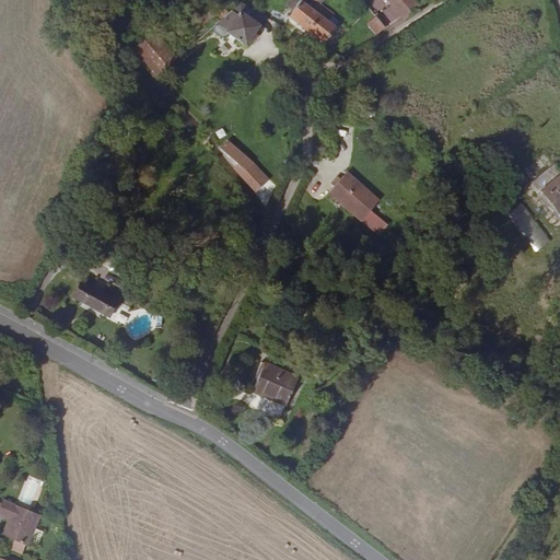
[(305,0),(304,3),(300,0),(289,0),(284,6),(287,8),(284,11),(295,20),(294,21),(322,43),(334,26),(311,9),(315,2),(318,4),(321,0),(319,0),(305,0)]
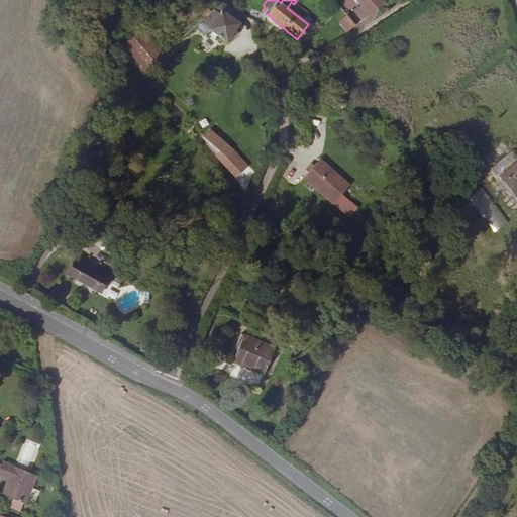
[(354,23),(334,0),(332,0),(330,2),(336,10),(338,9),(342,14),(341,15),(342,17),(338,20),(347,30),(354,23)]
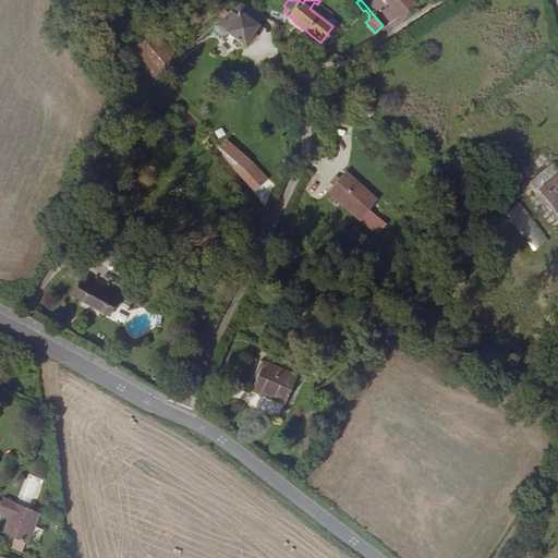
[(386,0),(400,16),(414,7),(408,0),(386,0)]
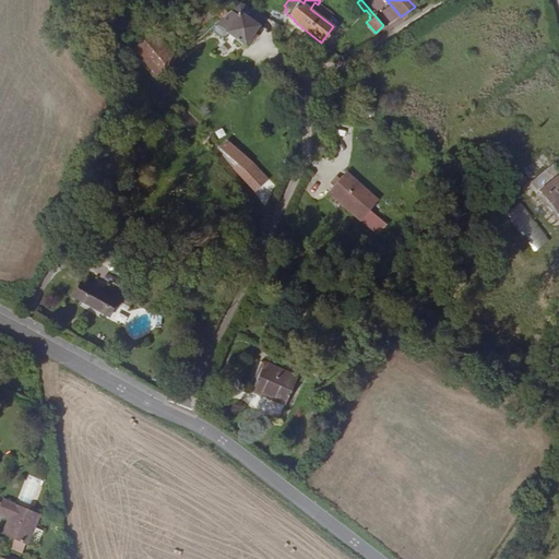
[(239,1),(213,23),(244,45),(252,33),(258,24),(257,24),(263,14),(239,1)]
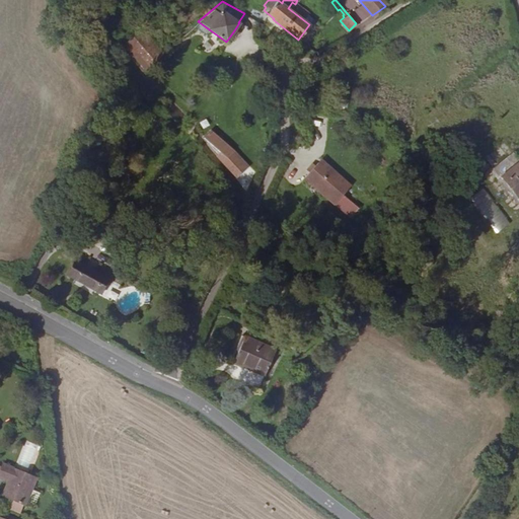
[(250,17),(260,22),(264,17),(254,11),(250,17)]
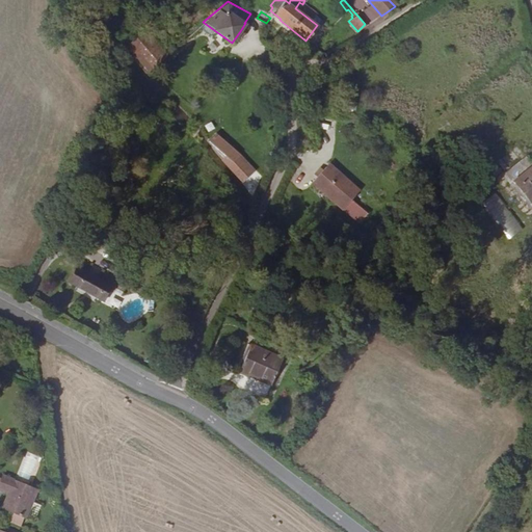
[(213,29),(203,22),(197,25),(210,34),(213,29)]
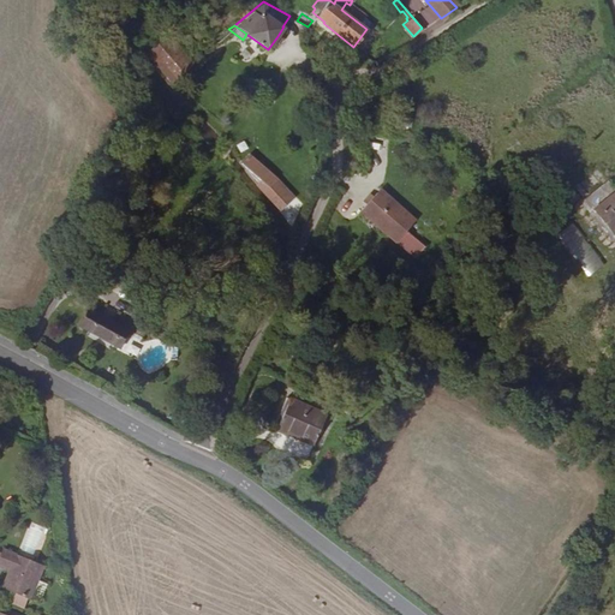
[(192,61),(167,33),(145,51),(171,81),(192,61)]
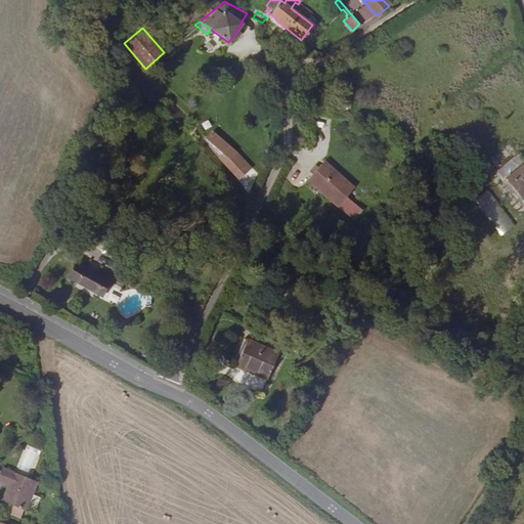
[(298,138),(303,139),(306,132),(300,130),(298,138)]
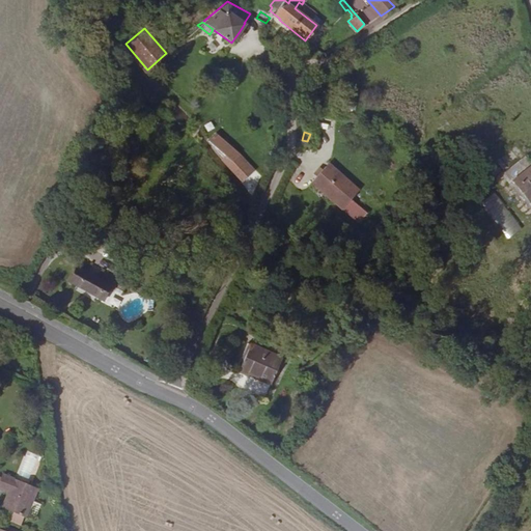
[(224,156),(220,160),(225,165),(229,161),(241,173),(249,166),(216,133),(208,141),(224,156)]
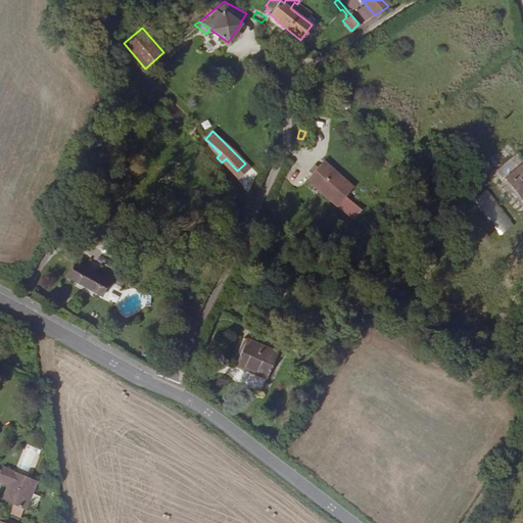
[(522,199),(522,161),(516,152),(495,169),(521,201),(522,199)]
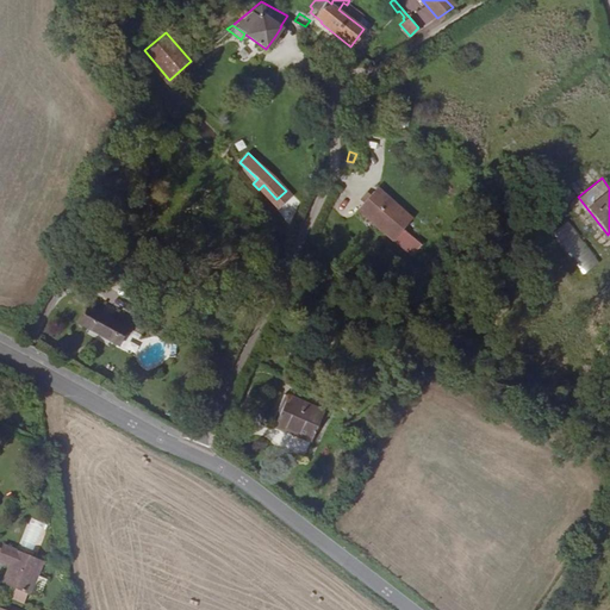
[(411,255),(421,244),(403,229),(412,217),(375,188),(356,211),(392,241),(393,241),(411,255)]
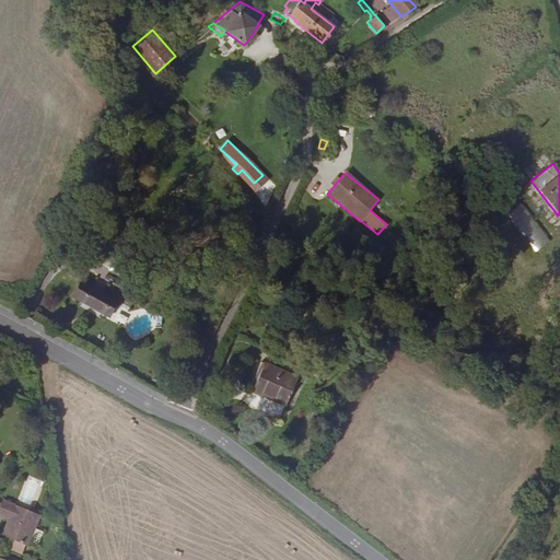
[(537,252),(551,240),(522,202),(508,214),(537,252)]
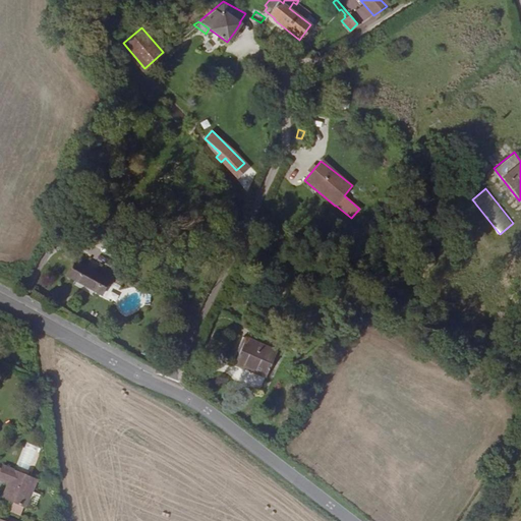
[(97,286),(103,289),(110,276),(76,257),(69,271),(76,275),(76,276),(96,288),(97,286)]
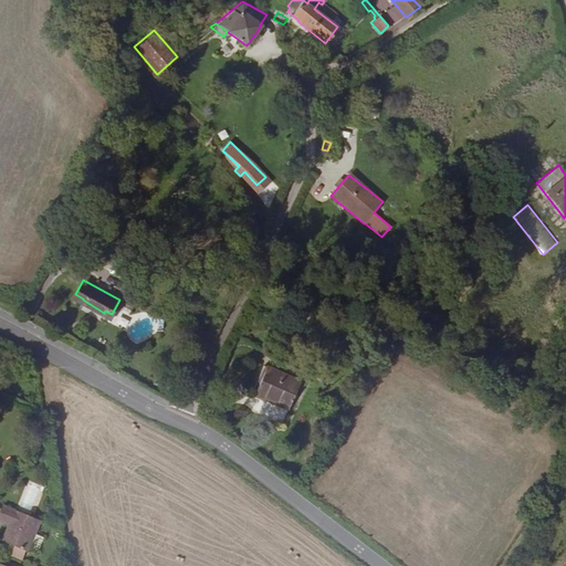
[(163,306),(167,316),(174,314),(170,304),(163,306)]
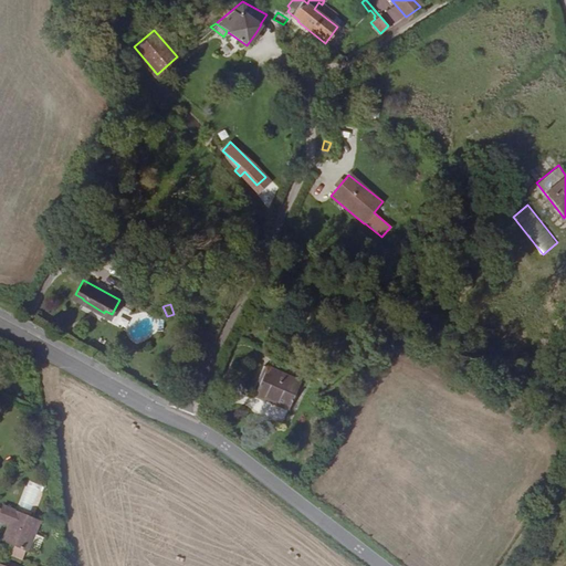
[(300,381),(266,367),(254,395),(265,399),(266,396),(289,406),(300,381)]
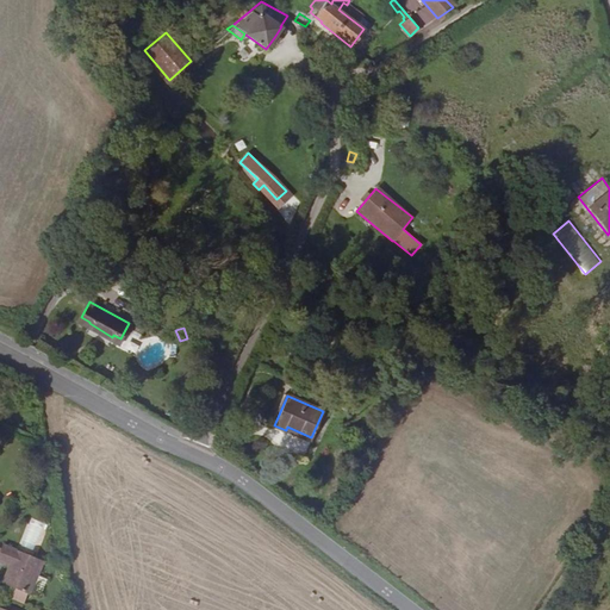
[(287,427),(286,430),(310,441),(311,437),(287,427)]
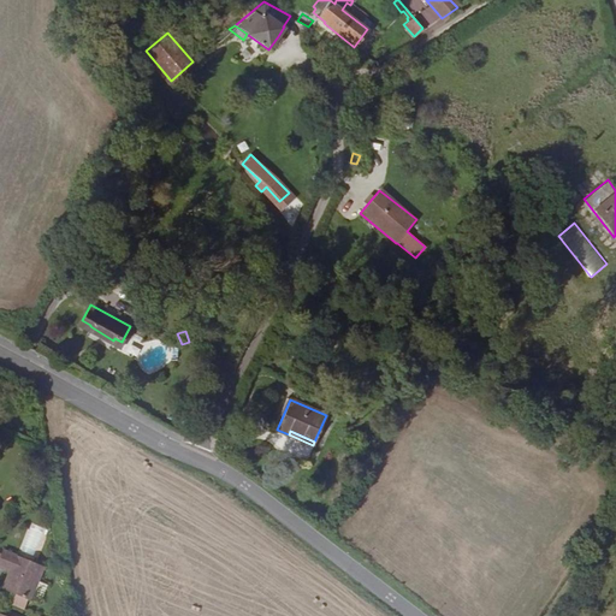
[(30,550),(27,560),(43,568),(48,558),(30,550)]
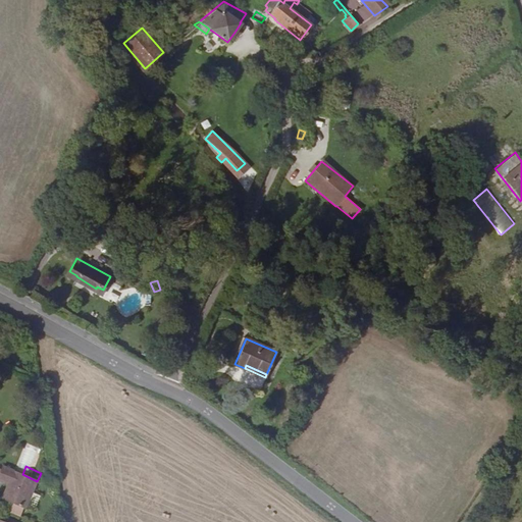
[(37,481),(22,474),(3,467),(0,473),(0,480),(8,484),(11,485),(5,500),(25,509),(37,481)]
